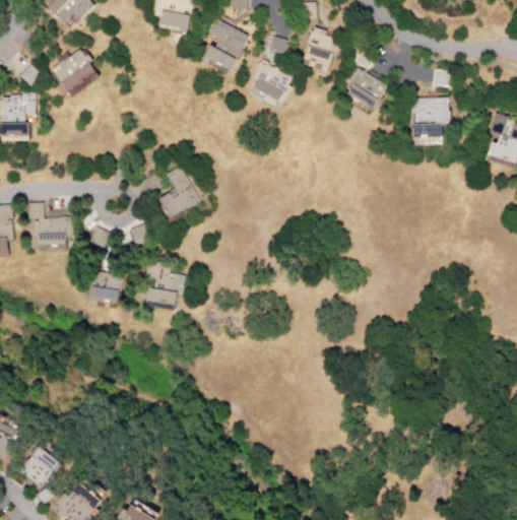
[(94,5),(89,0),(38,0),(63,23),(74,13),(81,19),(94,5)]
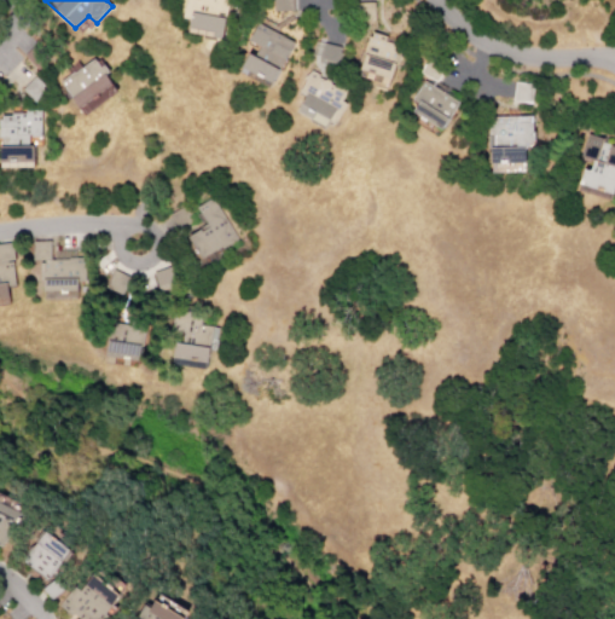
[(186,0),(184,18),(191,19),(190,28),(214,32),(213,38),(225,39),(230,0),(186,0)]
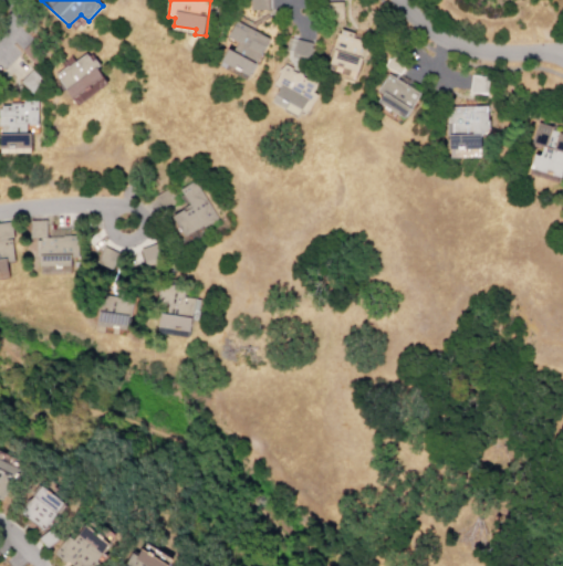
[(250,0),(251,10),(270,10),(269,0),(250,0)]
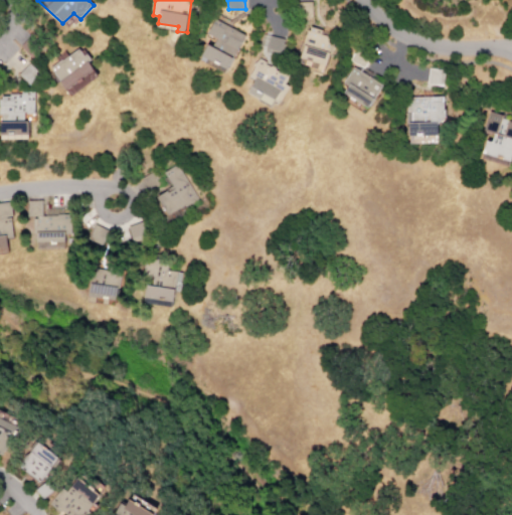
[(312,9),(309,1),(299,5),(303,16),(308,14),(307,11),(312,9)]
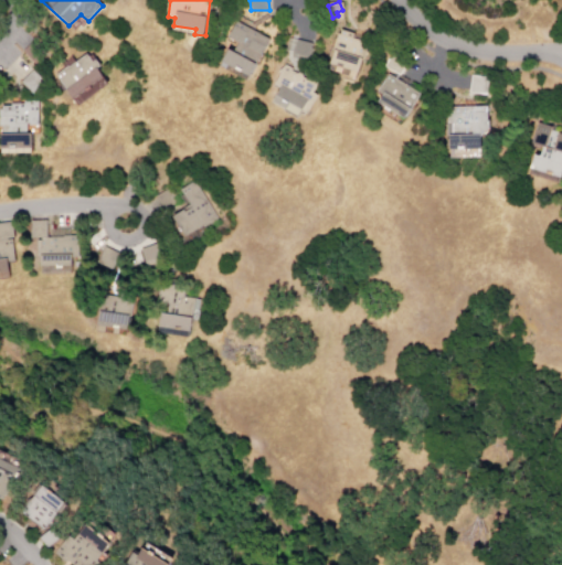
[(268,35),(234,23),(229,40),(233,41),(223,68),(252,80),(268,35)]
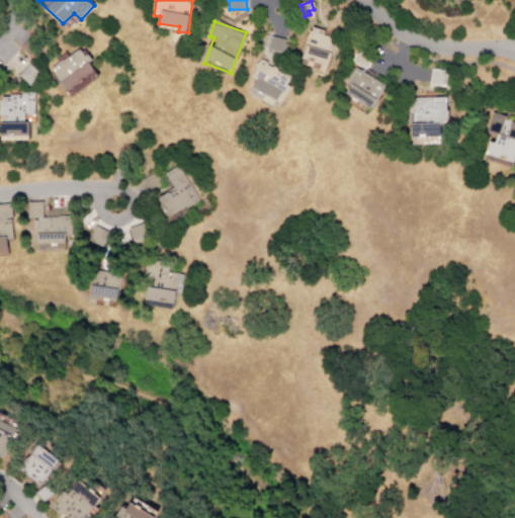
[(324,30),(312,26),(302,62),(328,70),(337,39),(323,34),(324,30)]
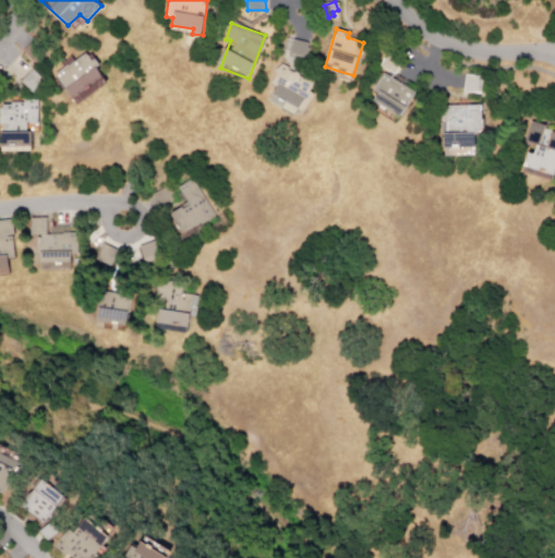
[(308,43),(292,39),(289,55),(304,58),(308,43)]
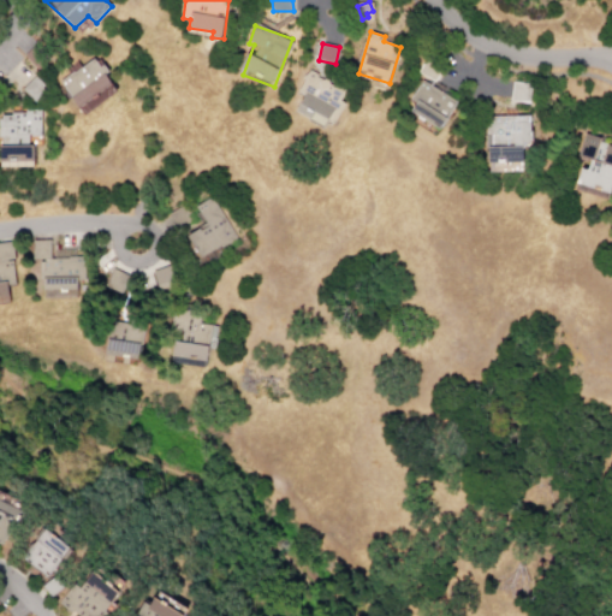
[(84,116),(119,89),(96,57),(60,83),(84,116)]
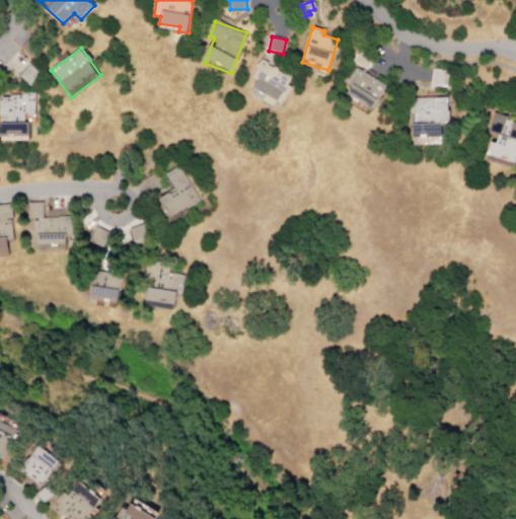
[(353,63),(368,69),(371,59),(356,53),(353,63)]
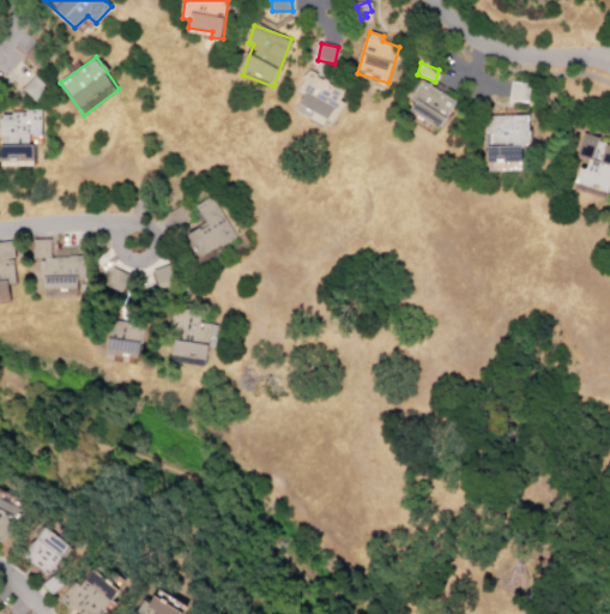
[(295,109),(326,130),(343,102),(337,97),(342,90),(309,71),(296,91),(303,96),(295,109)]
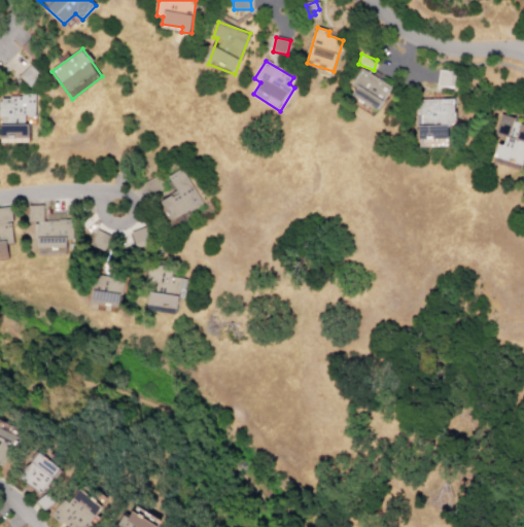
[(30,88),(41,75),(30,65),(19,76),(30,88)]
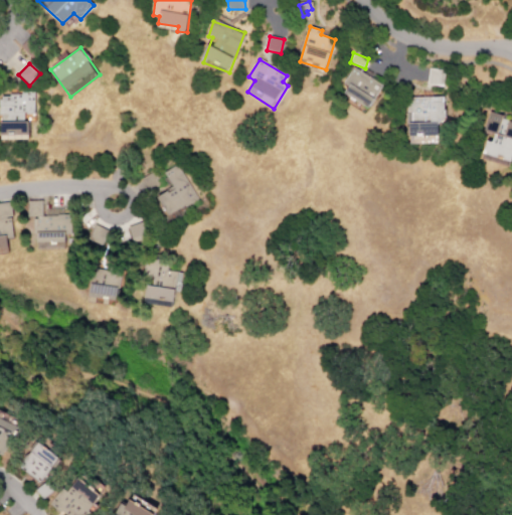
[(345,94),(370,108),(383,84),(354,66),(344,83),(349,87),(345,94)]
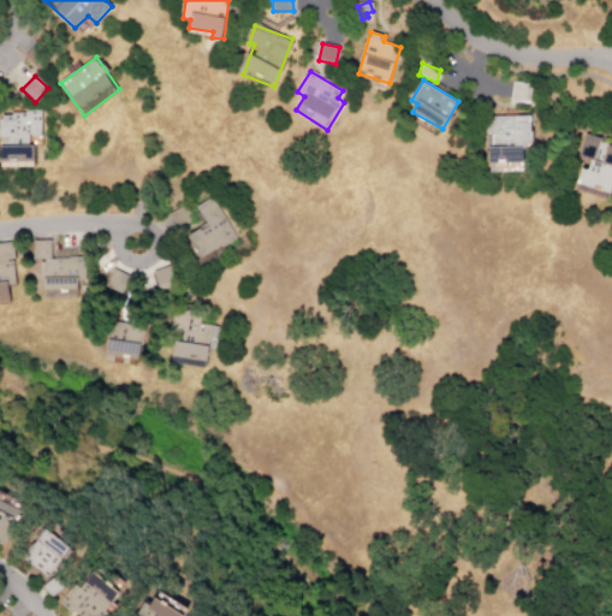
[(529,102),(532,83),(512,82),(511,101),(529,102)]
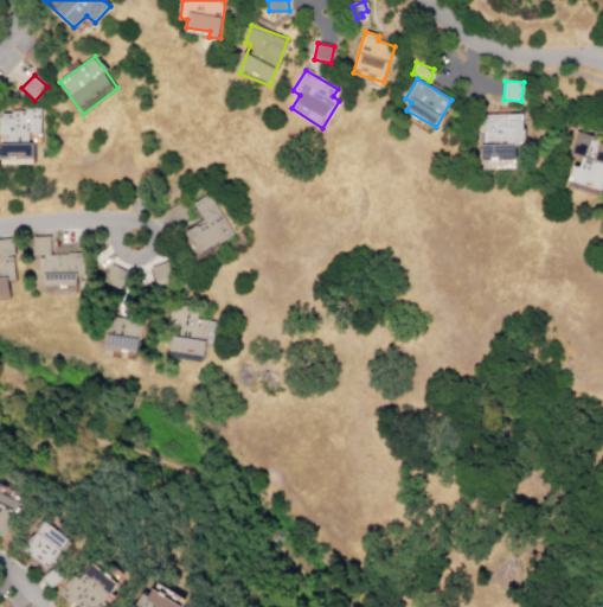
[(1,164),(33,164),(32,134),(42,134),(42,110),(0,110),(1,164)]
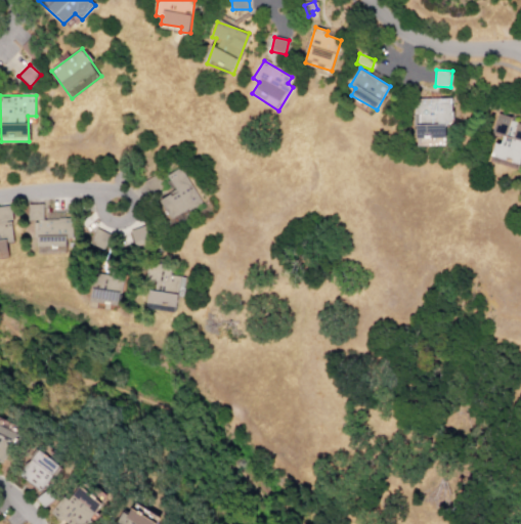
[(452,98),(416,98),(416,146),(445,146),(446,125),(452,125),(452,98)]
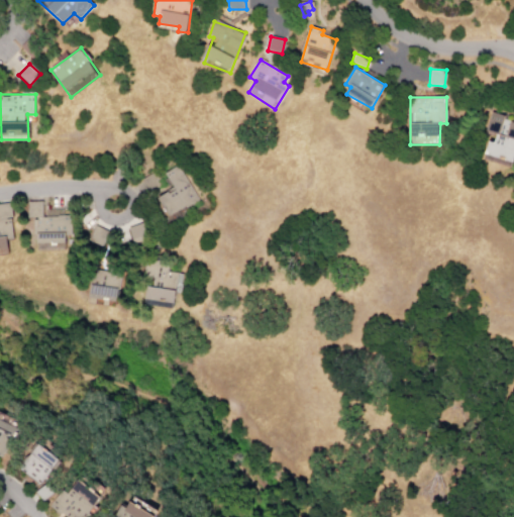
[(513,119),(490,115),(485,136),(489,137),(485,156),(513,162),(513,119)]
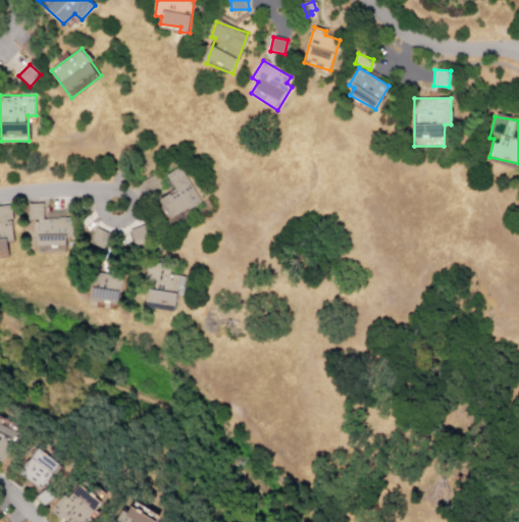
[(169,218),(199,202),(180,167),(164,175),(172,191),(158,199),(169,218)]
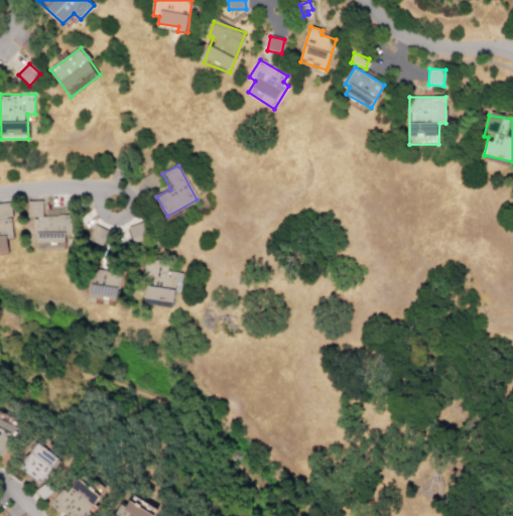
[(0,203),(0,253),(8,253),(7,239),(14,239),(10,203),(0,203)]
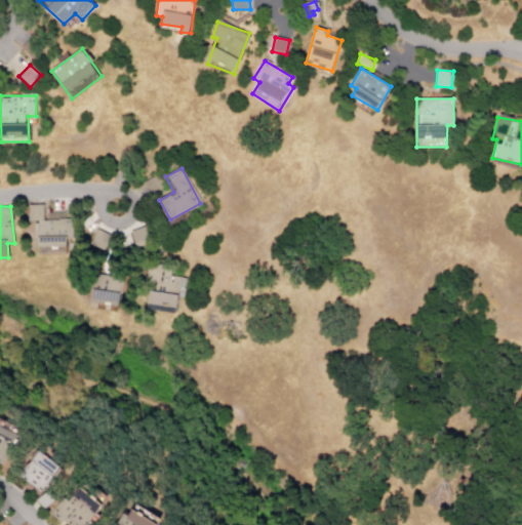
[(152,242),(147,227),(131,231),(135,246),(152,242)]
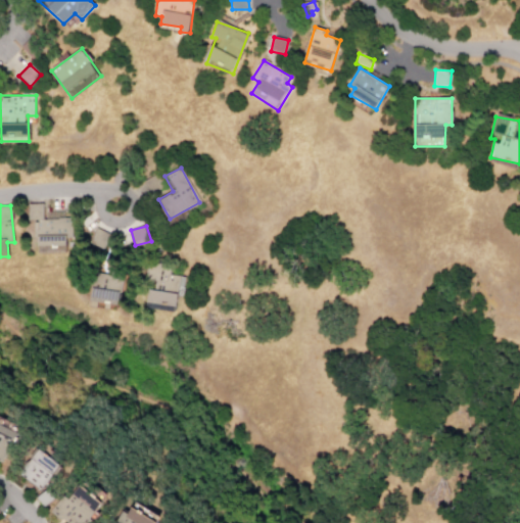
[(103,249),(110,234),(97,228),(90,243),(103,249)]
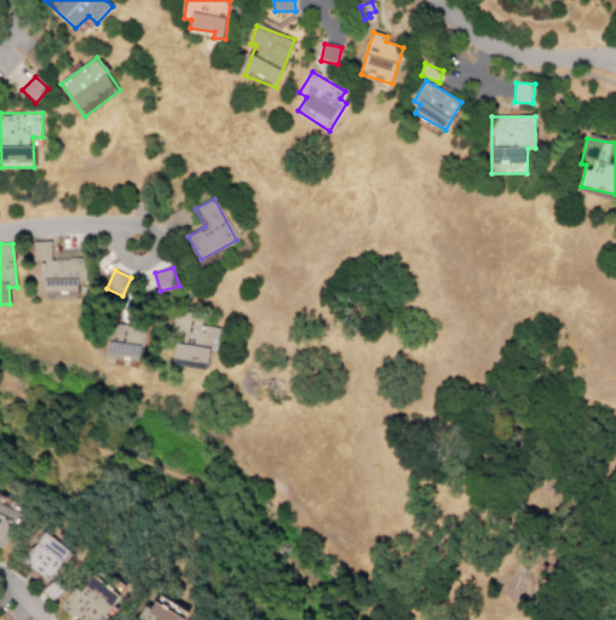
[(171,365),(211,368),(216,327),(200,326),(201,315),(177,311),(171,365)]
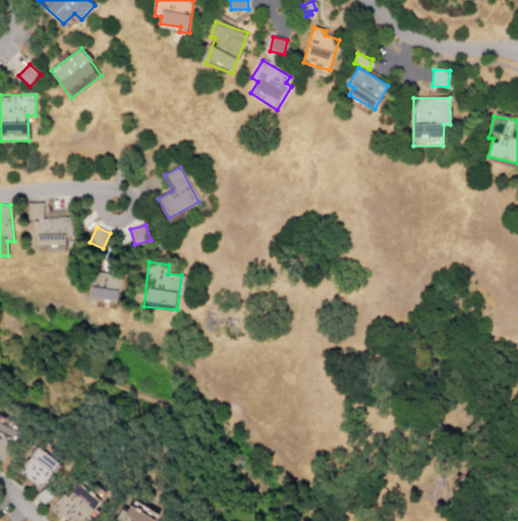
[(118,304),(122,272),(108,270),(107,273),(96,272),(92,301),(118,304)]
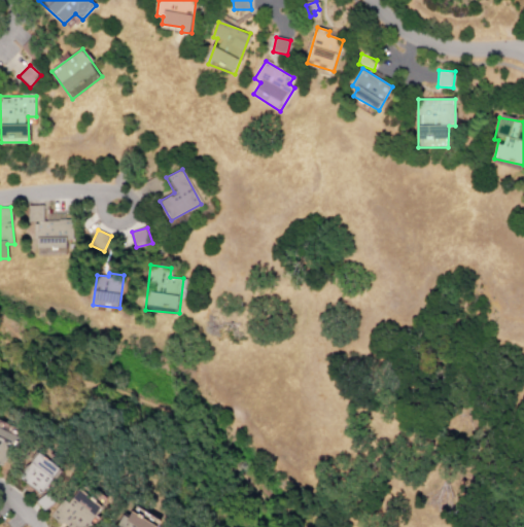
[(0,467),(3,469),(20,428),(0,420),(0,467)]
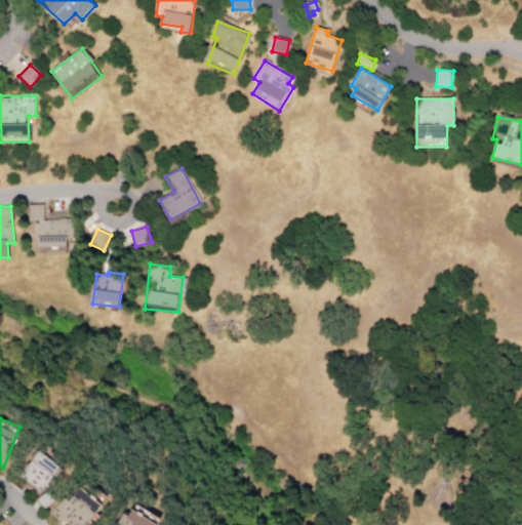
[(16,474),(39,492),(59,467),(36,449),(16,474)]
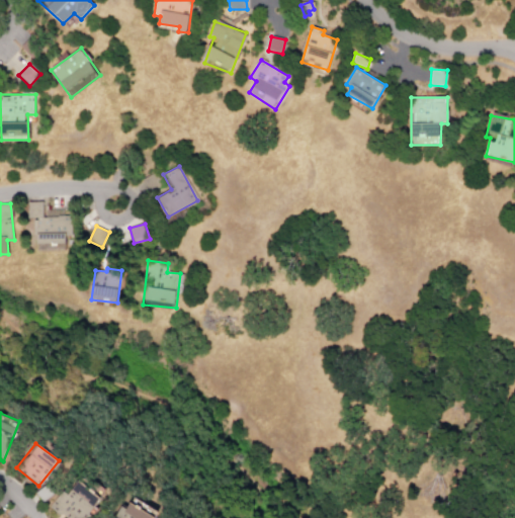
[(49,508),(64,517),(88,517),(95,508),(93,507),(100,497),(77,481),(67,494),(61,490),(49,508)]
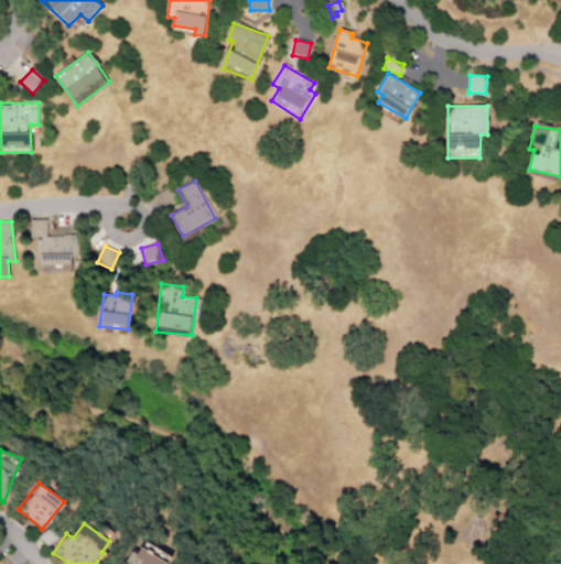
[(130,552),(123,563),(126,563),(168,563),(172,557),(143,541),(136,555),(130,552)]
